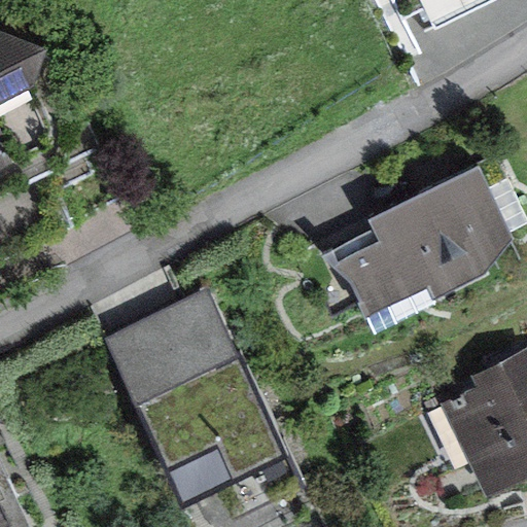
[(417,0),(434,32),(497,0),(417,0)]
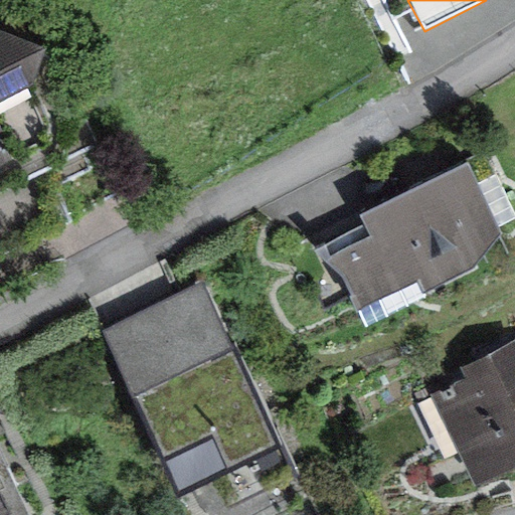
[(0,29),(0,177),(49,150),(44,140),(47,118),(44,100),(36,81),(47,48),(0,29)]
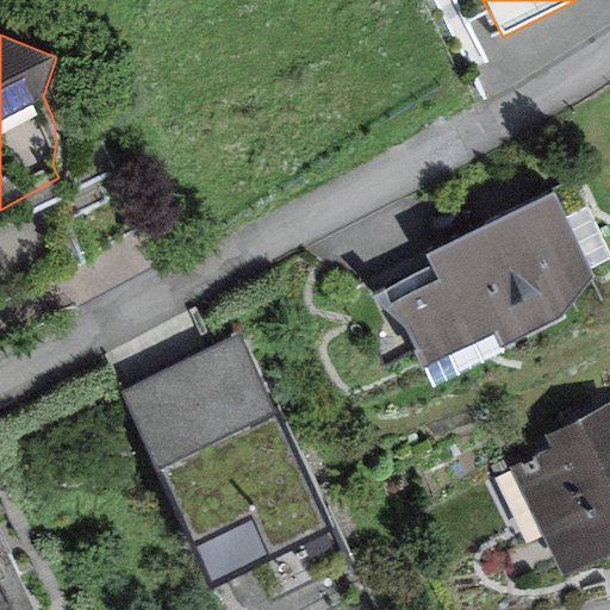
[(504,344),(604,293),(553,191),(427,254),(439,278),(393,300),(425,363),(496,328),(504,344)]
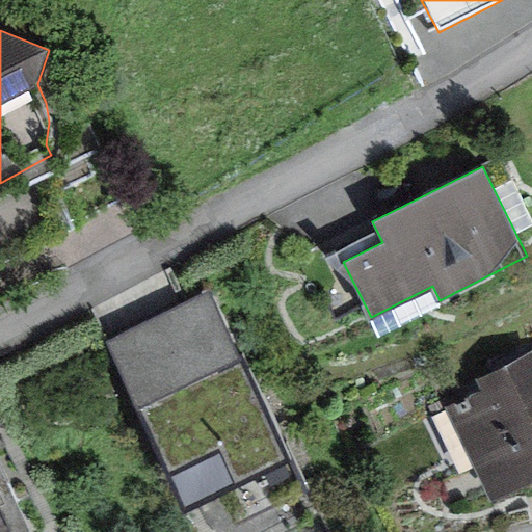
[(106,341),(198,531),(236,531),(308,498),(208,292),(106,341)]
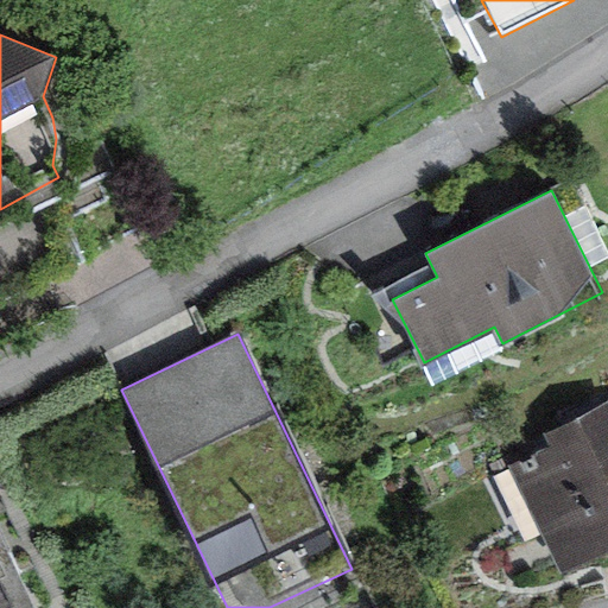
[(549,444),(512,462),(562,567),(607,544),(607,401),(544,432),(549,444)]
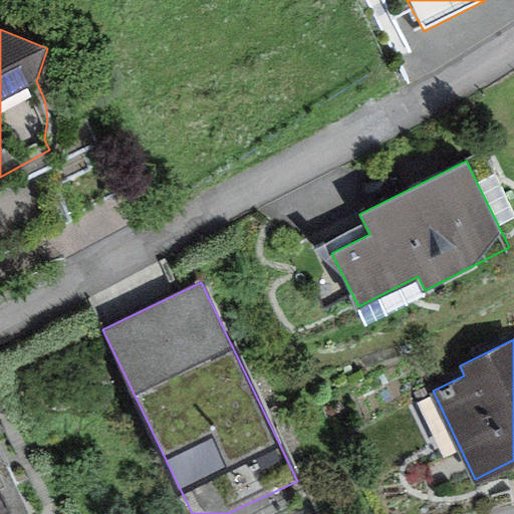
[(35,513),(0,441),(0,513),(35,513)]
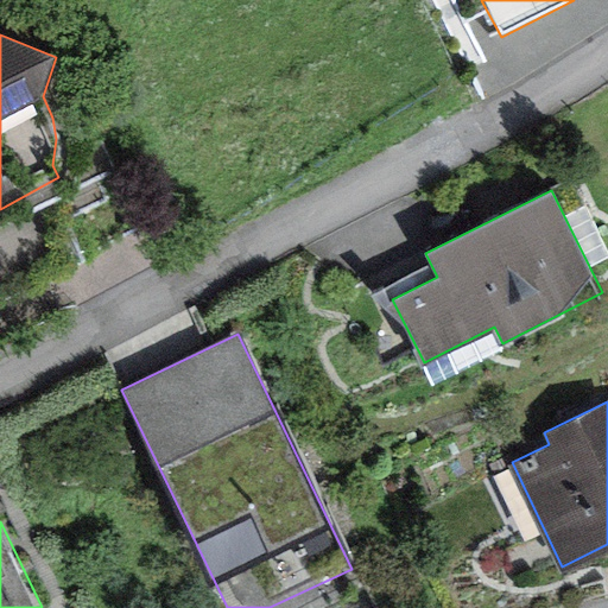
All buildings are outlined.
